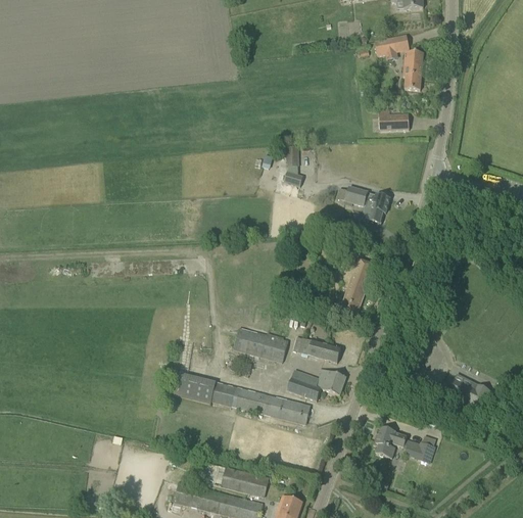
[(407,34),(374,40),(377,54),(395,50),(395,48),(409,46),(407,34)]
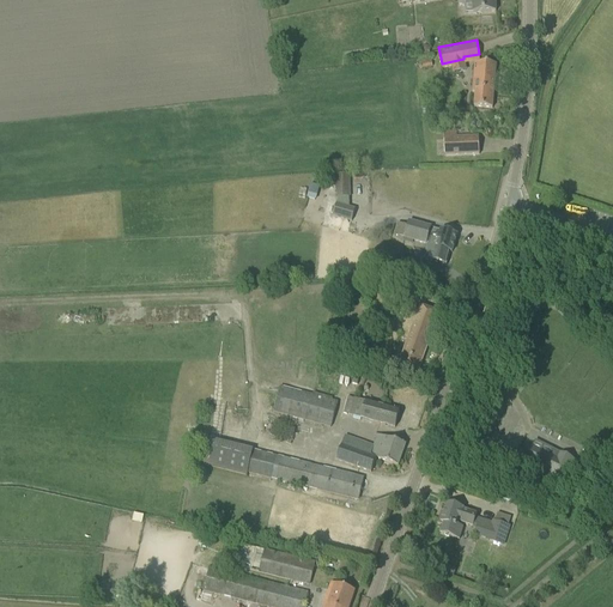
[(420,43),(420,47),(423,50),(426,52),(429,49),(430,46),(428,42),(424,41),(420,43)]
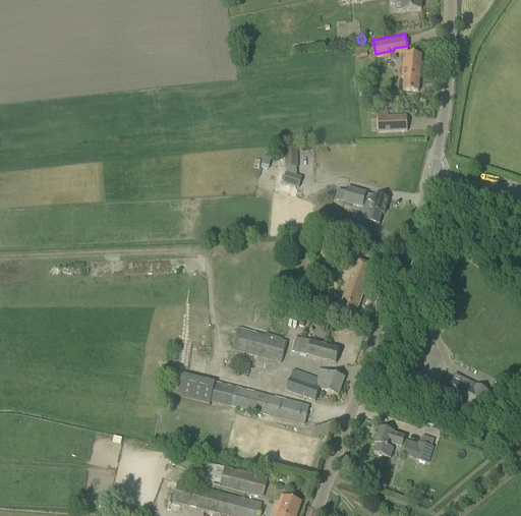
[(404,74),(403,87),(418,88),(421,51),(403,49),(402,65),(401,74),(404,74)]
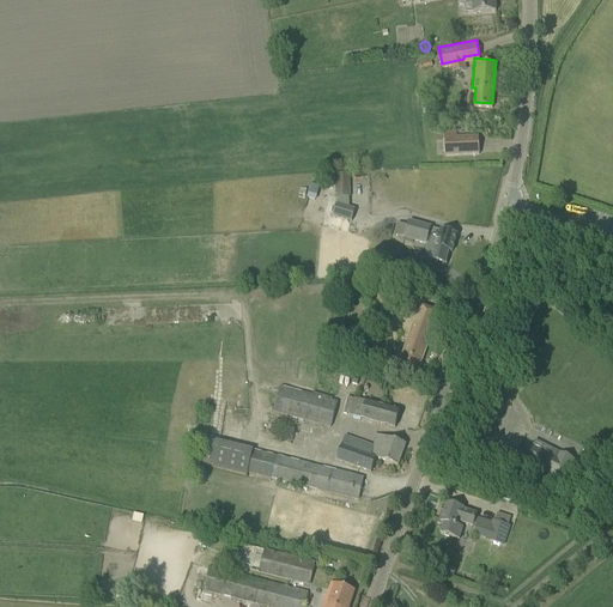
[(479,131),(444,132),(444,151),(479,150),(479,131)]
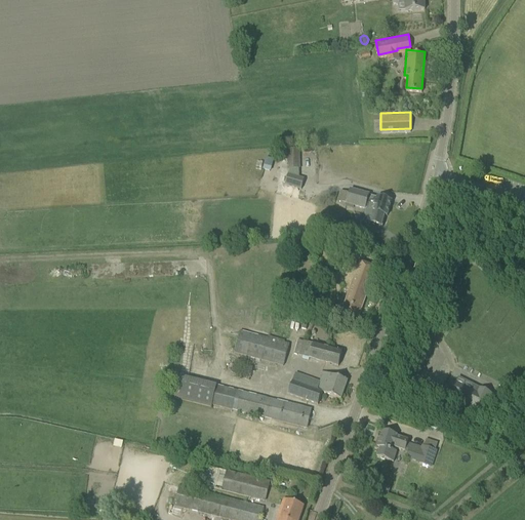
[(286,146),(287,164),(299,164),(299,146),(286,146)]
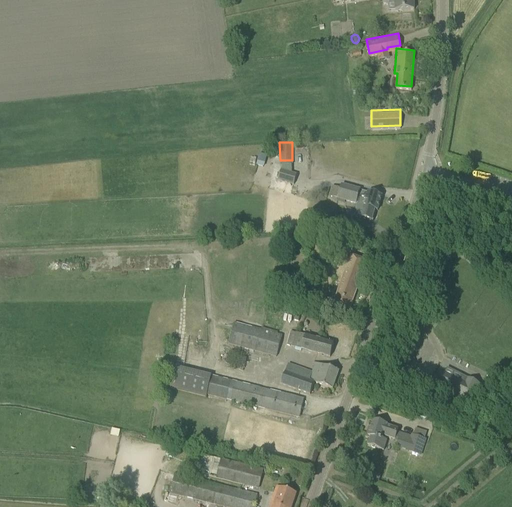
[(278,176),(293,181),(296,170),(280,166),(278,176)]
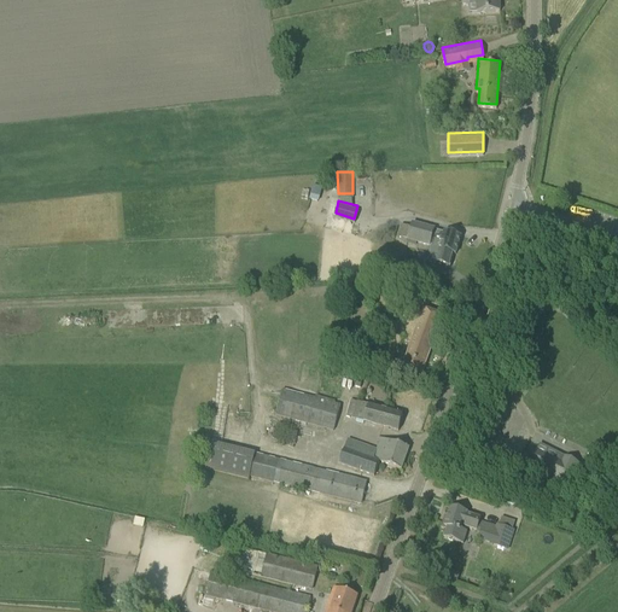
[(455,249),(460,232),(444,227),(444,228),(435,225),(412,219),(407,234),(430,242),(430,240),(431,240),(431,243),(433,244),(432,251),(437,252),(436,258),(450,262),(454,249),(455,249)]
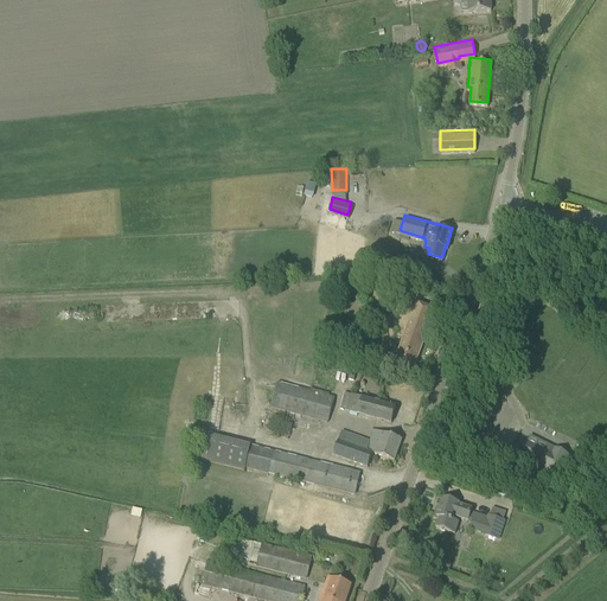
[(395,356),(402,359),(414,363),(434,305),(415,299),(395,356)]
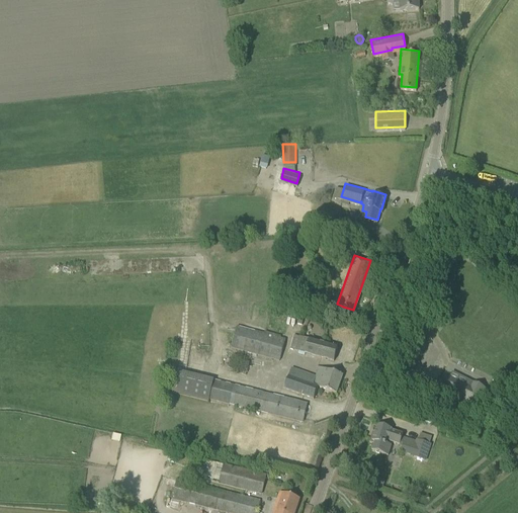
[(293,296),(301,298),(306,286),(297,284),(293,296)]
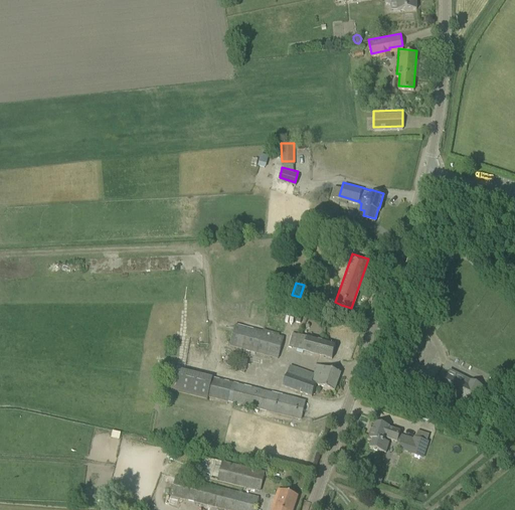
[(229,341),(278,355),(284,334),(235,321),(229,341)]
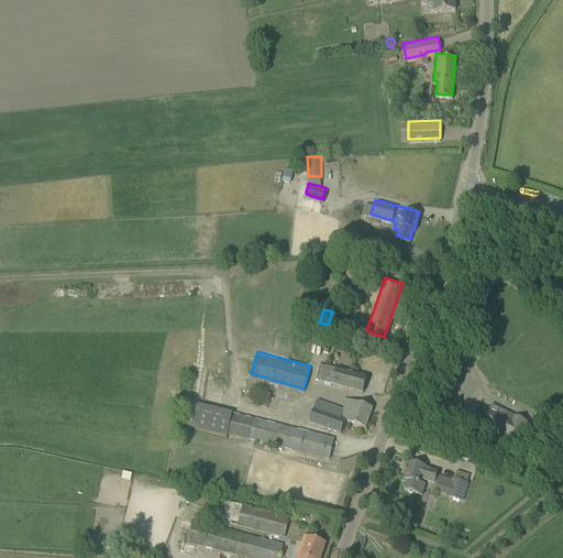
[(315,375),(331,380),(352,385),(363,389),(366,373),(328,362),(319,361),(315,375)]
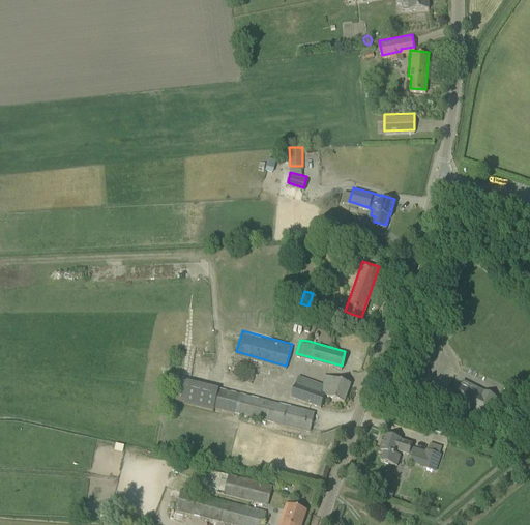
[(339,375),(341,367),(328,362),(325,371),(339,375)]
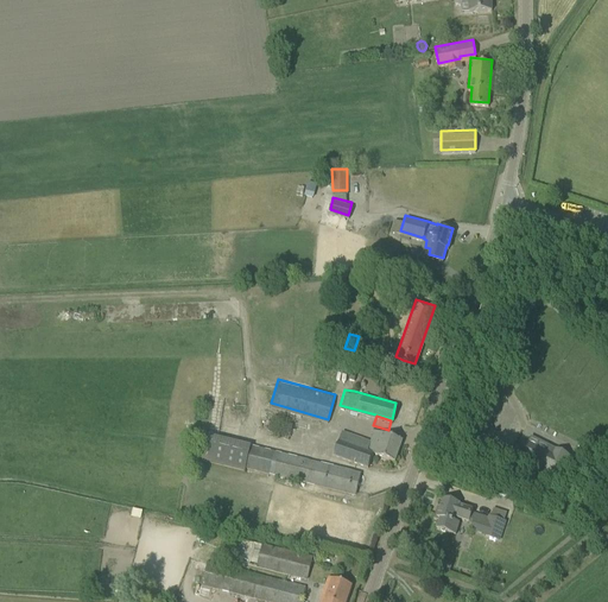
[(372,429),(374,430),(372,437),(365,435),(365,436),(342,428),(334,451),(368,463),(373,449),(394,457),(401,436),(373,425),(372,429)]
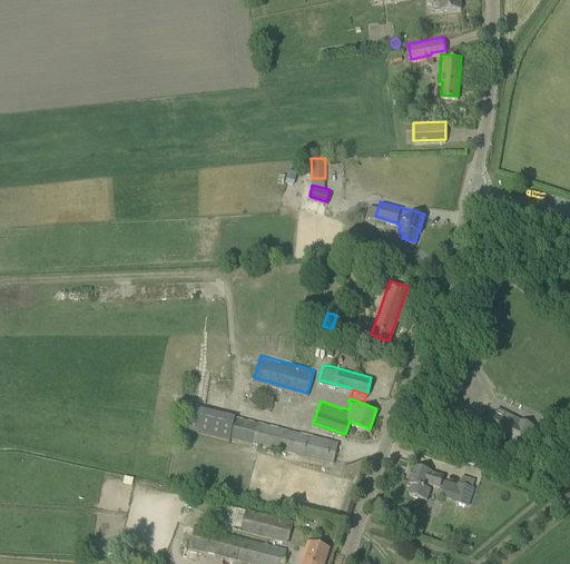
[(187,426),(229,437),(231,435),(333,459),(338,439),(193,404),(187,426)]
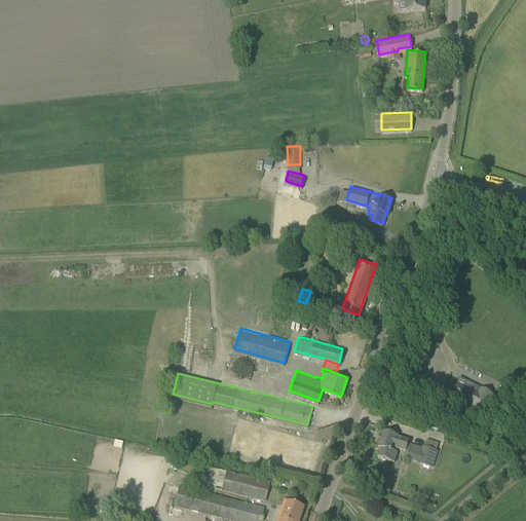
[(449,393),(484,410),(494,391),(481,384),(459,373),(456,379),(449,393)]
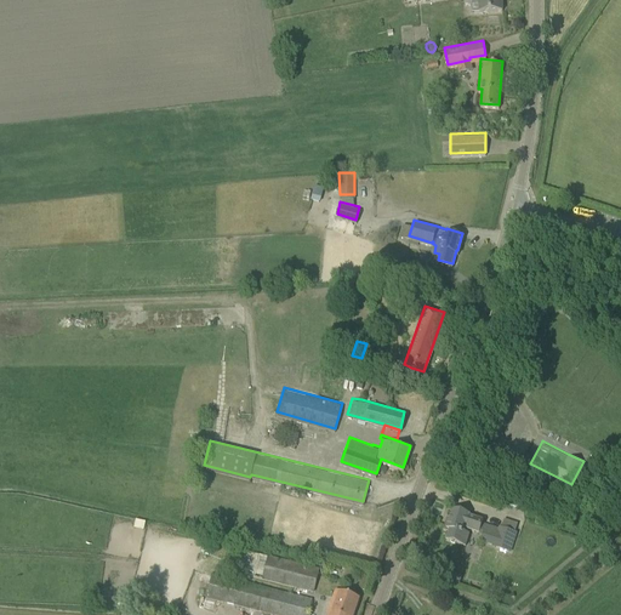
[(479,529),(483,516),(469,511),(453,505),(450,513),(446,513),(443,525),(449,528),(446,536),(465,542),(468,530),(466,529),(467,525),(479,529)]
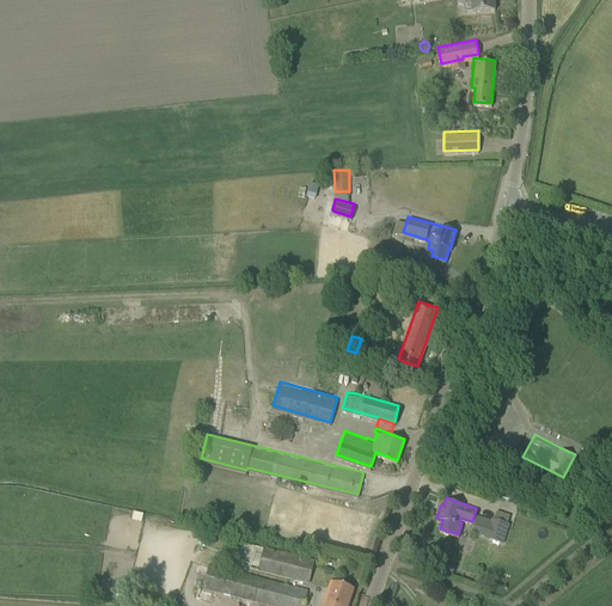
[(473,527),(502,537),(507,522),(478,513),(473,527)]
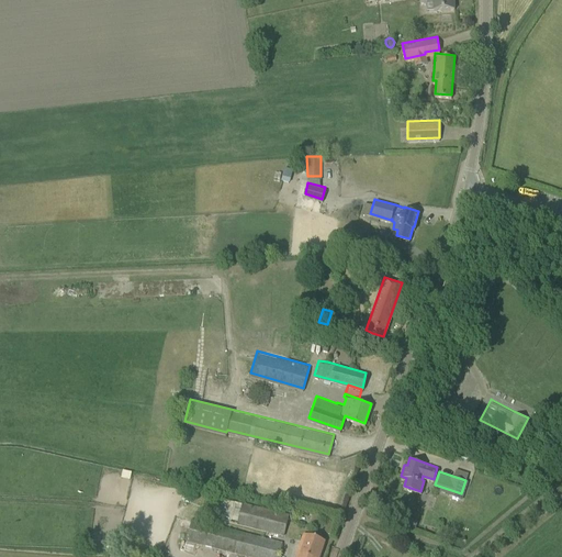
[(242,500),(237,521),(272,528),(283,532),(289,512),(278,509),(242,500)]
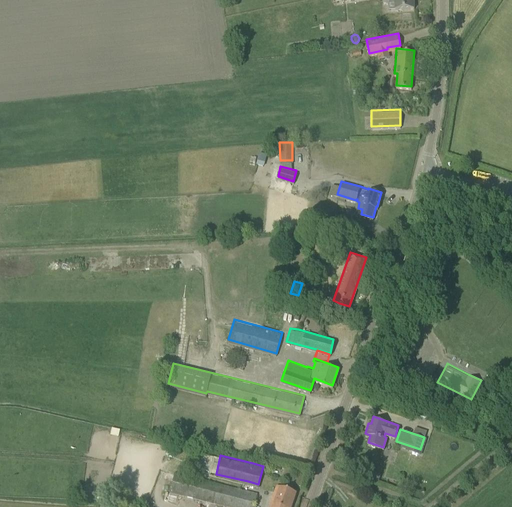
[(169,489),(242,506),(252,506),(256,490),(174,470),(169,489)]
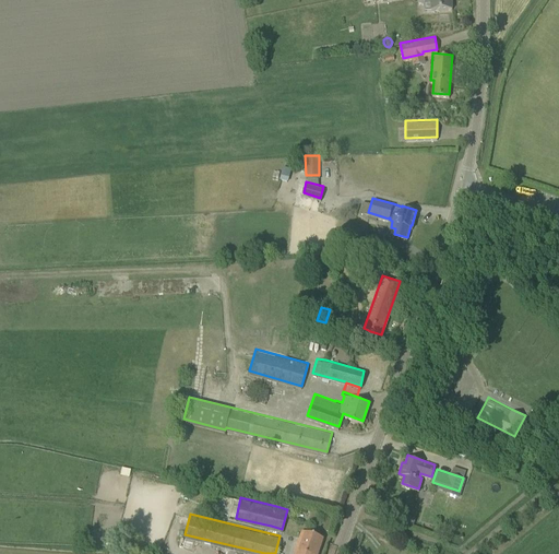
[(292,553),(317,553),(323,534),(305,528),(297,552),(294,551),(292,553)]
